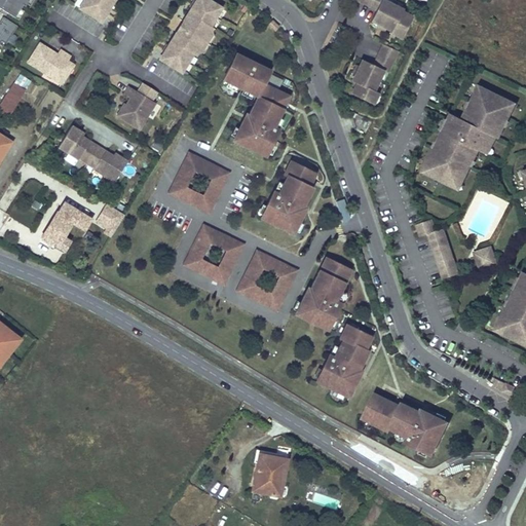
[(0,0),(0,8),(13,16),(22,4),(25,5),(27,0),(0,0)]
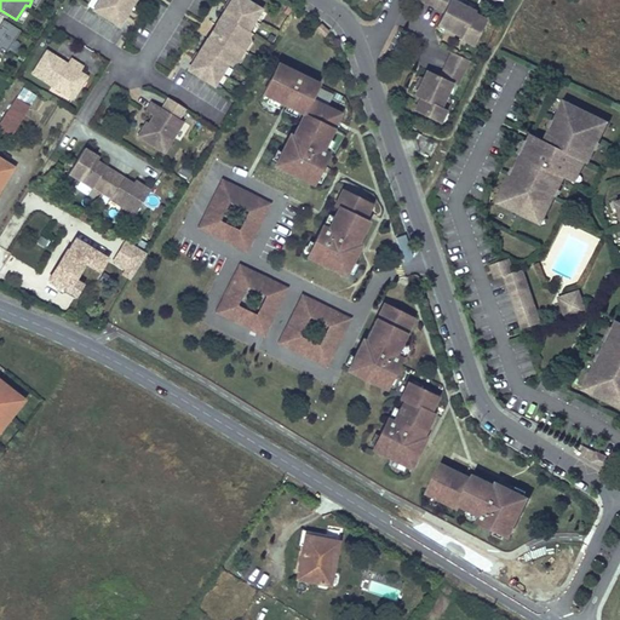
[(97,0),(93,7),(119,23),(132,0),(97,0)]
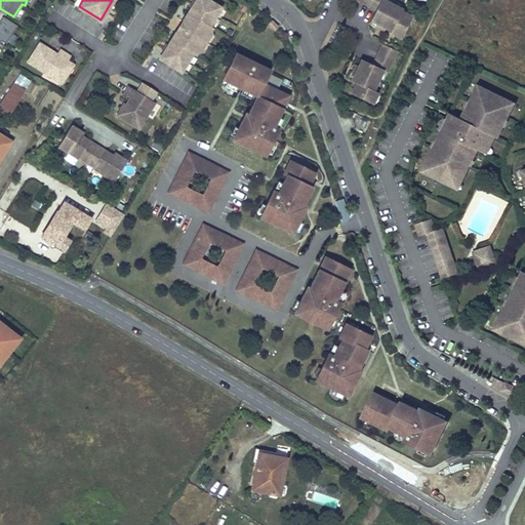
[(176,31),(159,57),(180,70),(192,52),(194,53),(197,48),(208,31),(211,26),(209,25),(219,6),(209,0),(194,0),(183,19),(195,28),(189,39),(176,31)]
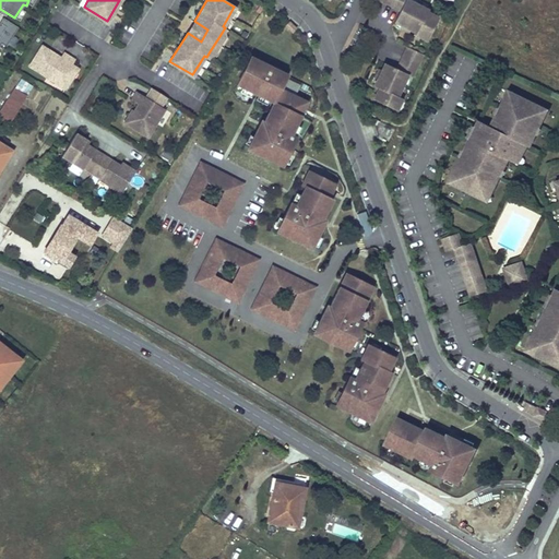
[(380,0),(400,10),(393,21),(401,25),(408,28),(415,32),(414,34),(426,40),(437,18),(426,12),(427,10),(407,0),(380,0)]
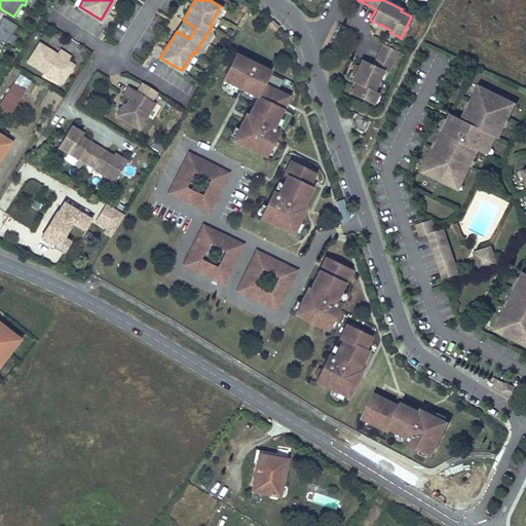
[(6,43),(16,25),(2,16),(0,20),(0,41),(1,40),(6,43)]
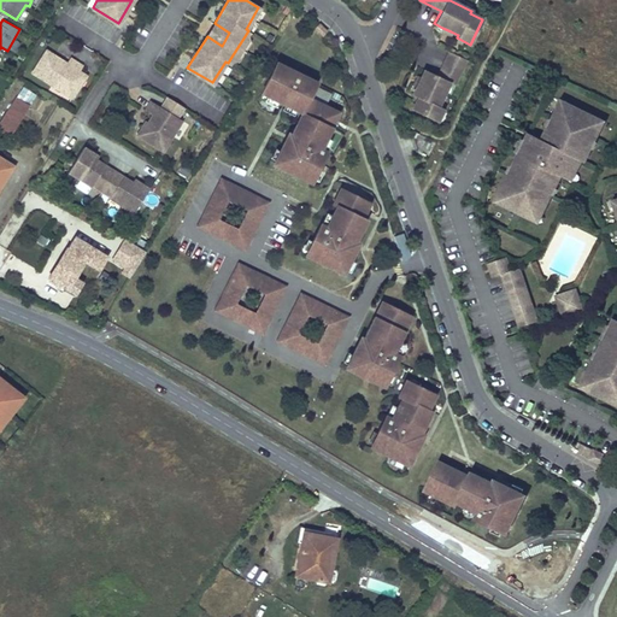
[(229,33),(215,23),(207,36),(222,46),(229,33)]
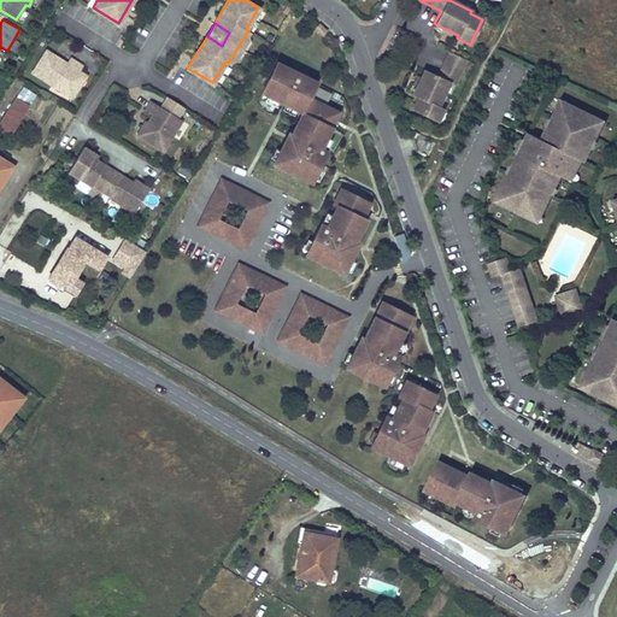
[(319,24),(315,29),(323,37),(328,31),(319,24)]
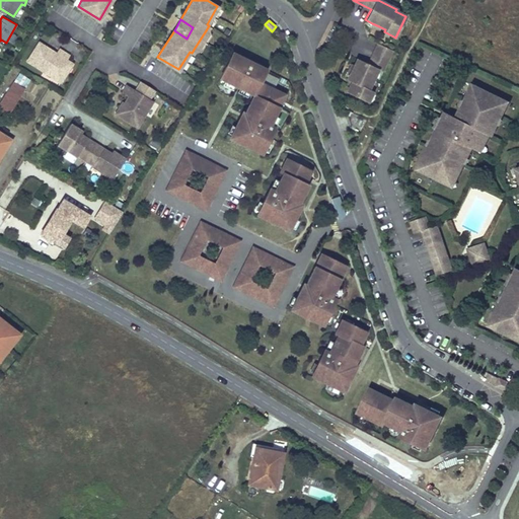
[(206,30),(195,48),(200,52),(211,34),(206,30)]
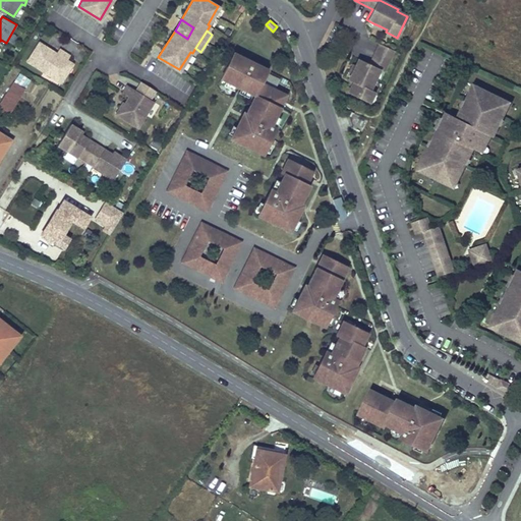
[(27,61),(55,78),(61,70),(66,74),(73,64),(67,60),(70,56),(59,49),(55,55),(48,50),(49,48),(40,42),(27,61)]
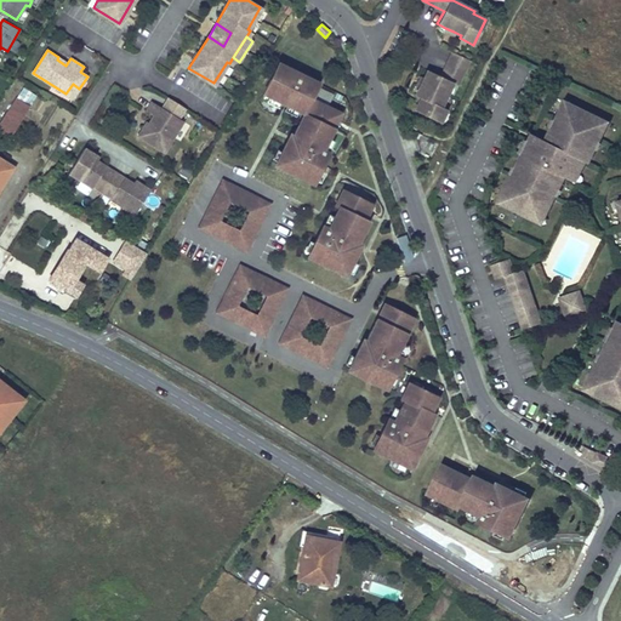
[(417,101),(414,109),(438,121),(445,108),(439,106),(445,93),(451,81),(456,84),(468,60),(451,52),(440,77),(426,69),(422,78),(419,86),(414,95),(420,97),(417,101)]
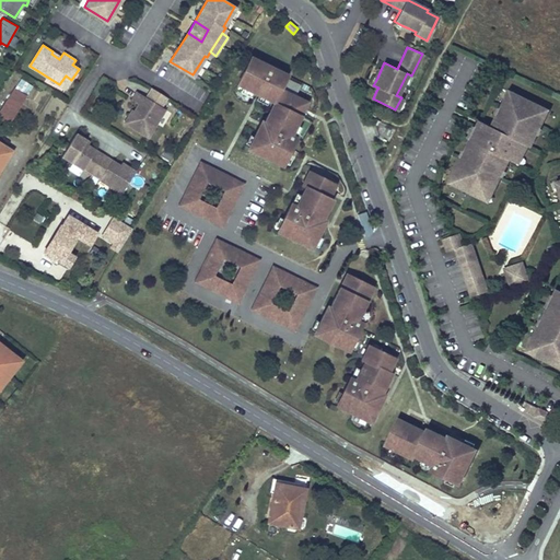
[(251,55),(236,83),(242,86),(249,90),(251,88),(253,89),(261,93),(260,95),(272,102),(264,120),(259,129),(257,127),(253,136),(254,136),(249,144),(247,149),(280,165),(282,161),(287,152),(288,153),(296,137),(295,137),(290,135),(295,124),(300,115),(292,111),(295,103),(301,106),(304,100),(292,93),(281,88),(284,80),(288,73),(272,66),(270,68),(265,66),(266,62),(251,55)]
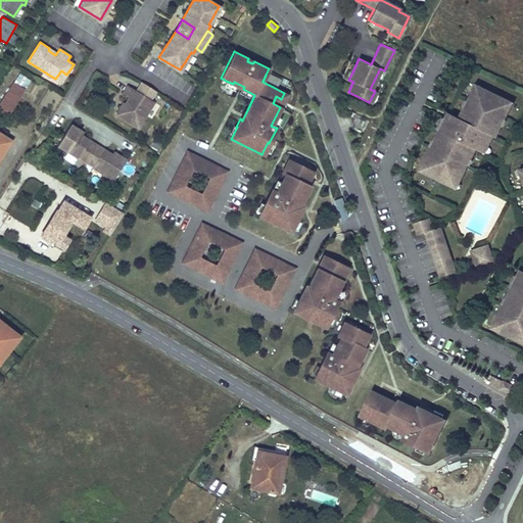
[(61,70),(55,79),(61,83),(66,75),(61,70)]
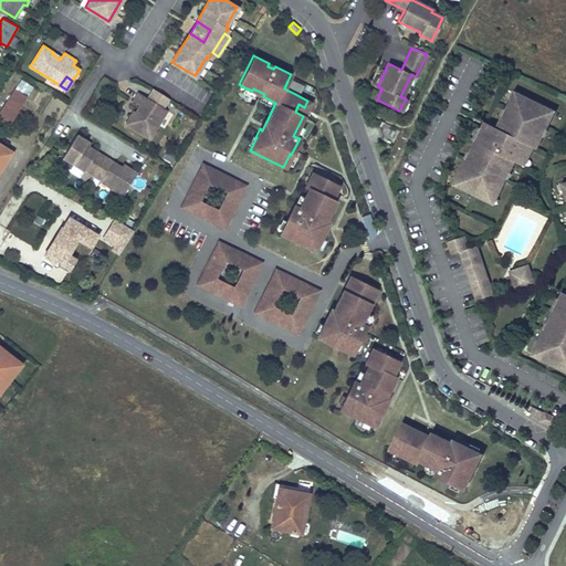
[(21,80),(14,88),(27,96),(32,86),(21,80)]
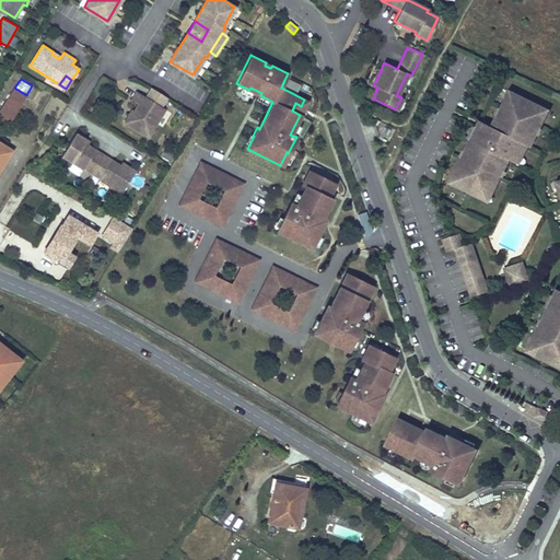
[(26,95),(14,88),(0,109),(0,118),(8,124),(26,95)]
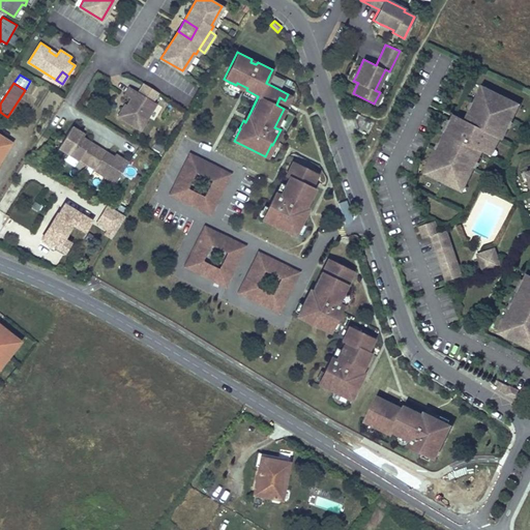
[(130,106),(128,110),(122,106),(117,114),(140,128),(156,101),(129,85),(124,93),(131,96),(127,101),(126,104),(130,106)]
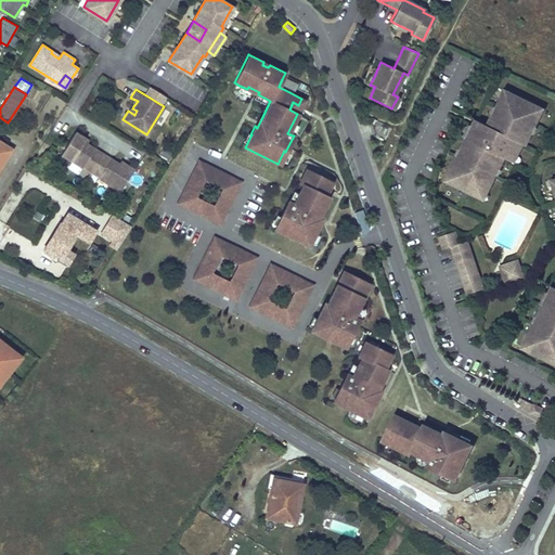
[(479,121),(476,128),(470,126),(467,132),(469,133),(467,138),(465,137),(460,149),(462,150),(460,154),(456,153),(447,173),(452,176),(449,182),(477,196),(480,191),(485,193),(494,173),(492,172),(495,168),(498,169),(503,157),(508,159),(512,154),(515,156),(521,143),(524,144),(530,131),(528,130),(539,107),(505,91),(494,114),(492,113),(486,125),(479,121)]
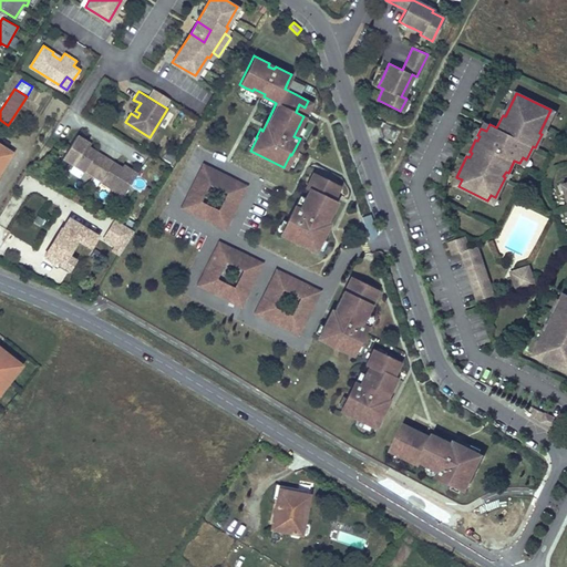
[(299,104),(296,112),(303,116),(311,102),(308,101),(305,107),(299,104)]
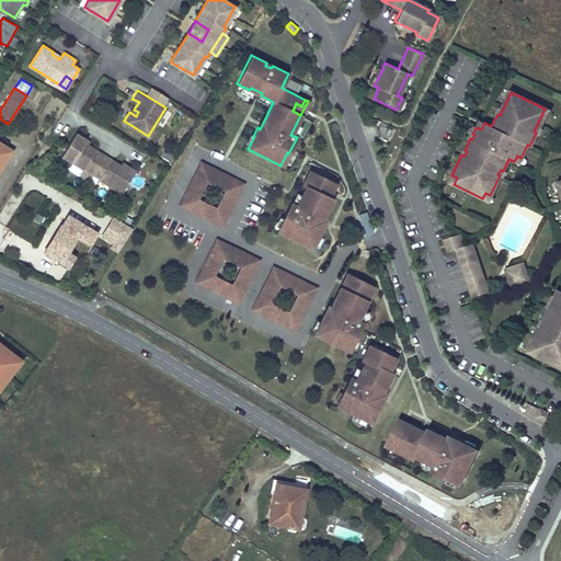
[(481,129),(484,123),(479,119),(476,127),(481,129)]
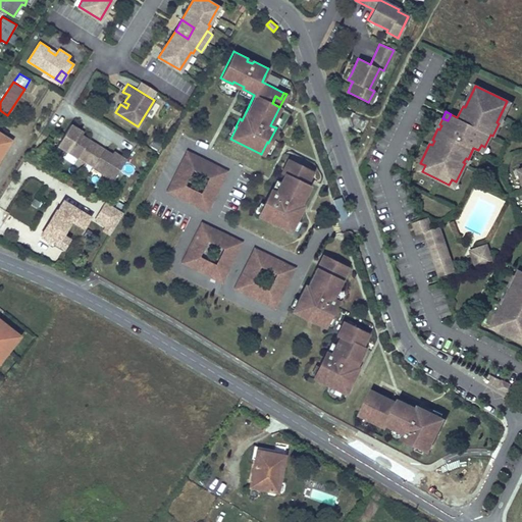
[(62,136),(58,144),(67,150),(77,156),(79,155),(86,160),(94,165),(93,166),(104,172),(113,178),(126,158),(118,153),(116,156),(112,153),(82,134),(77,131),(79,128),(70,123),(62,136)]
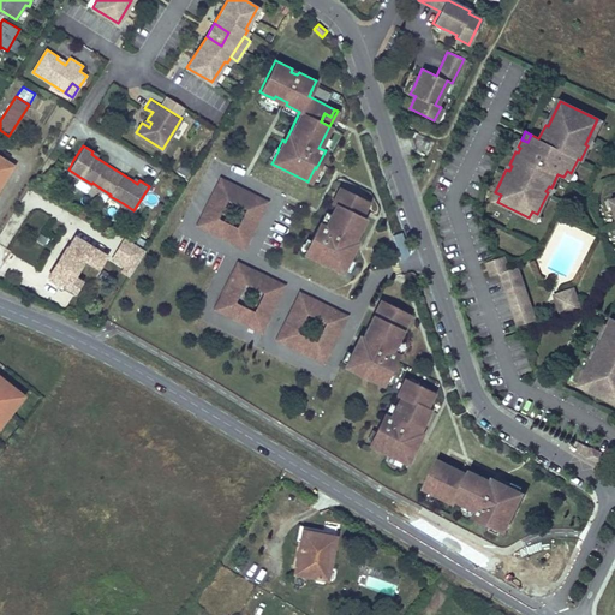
[(0,157),(0,186),(12,166),(0,157)]
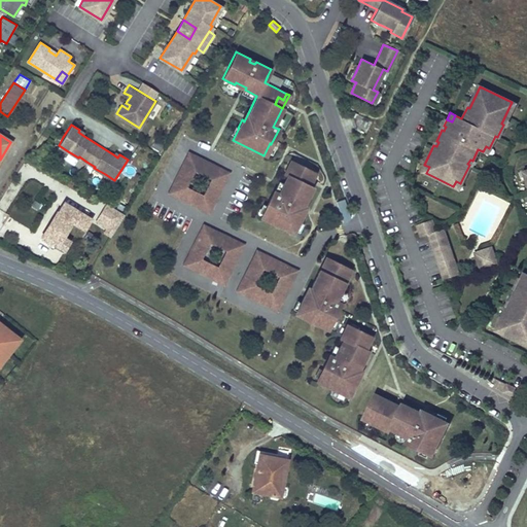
[(211,213),(231,170),(187,150),(168,194),(211,213)]
